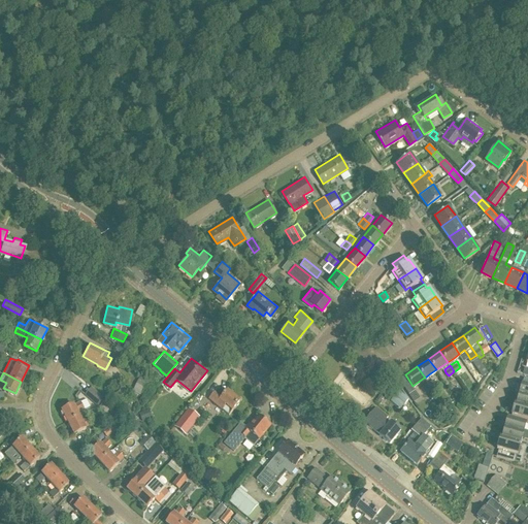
[(132,389),(150,397),(158,381),(141,372),(132,389)]
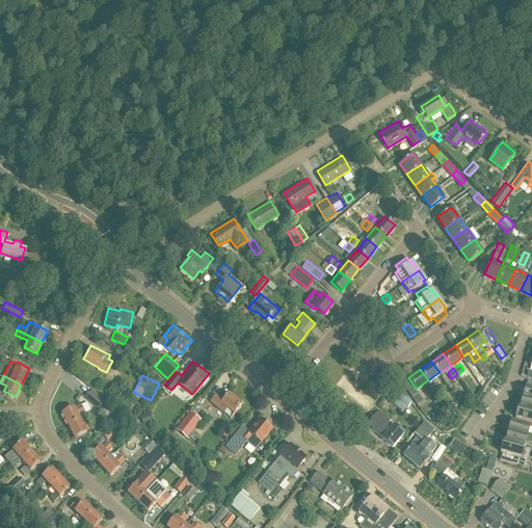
[(436,380),(430,385),(434,390),(441,386),(436,380)]
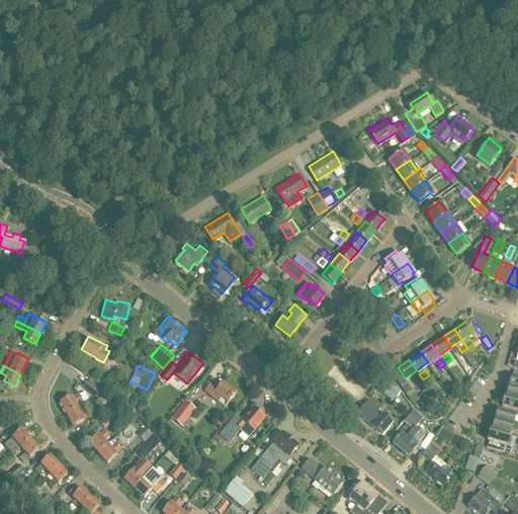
[(419,374),(413,378),(417,384),(423,379),(419,374)]
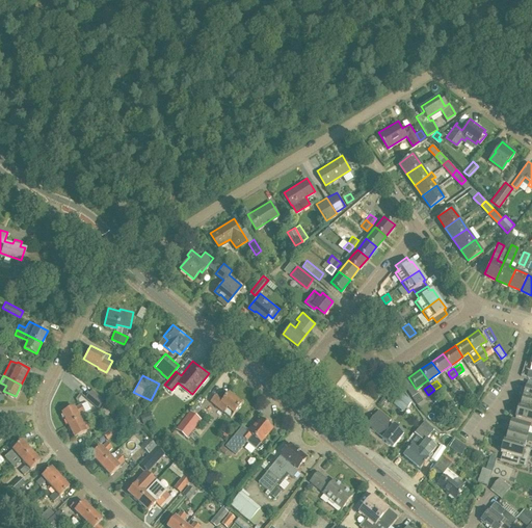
[(531,387),(525,385),(522,395),(531,398),(531,387)]
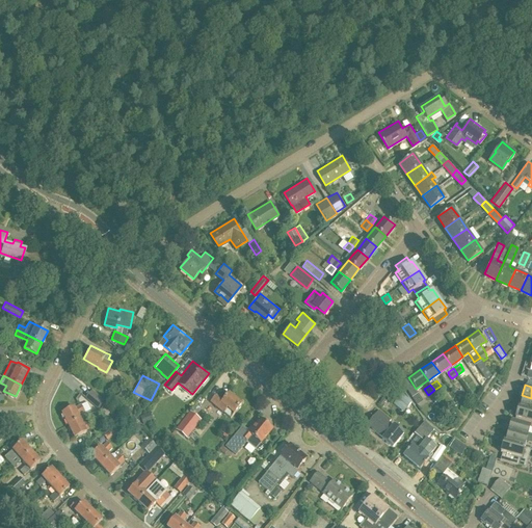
[(84,396),(98,407),(101,404),(102,405),(107,401),(105,399),(91,388),(84,396)]
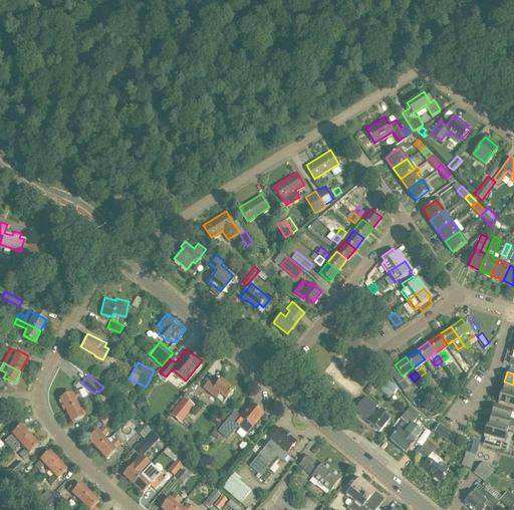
[(202,387),(222,403),(234,389),(221,377),(216,385),(209,378),(202,387)]
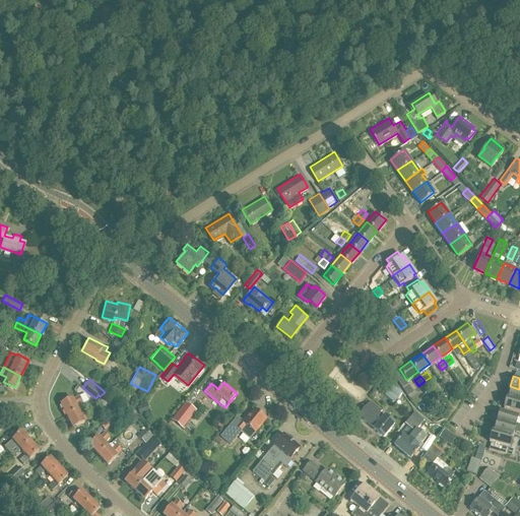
[(384,392),(394,401),(403,390),(393,382),(384,392)]
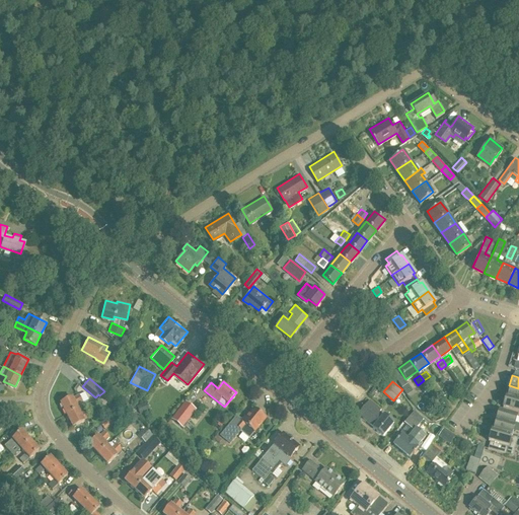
[(506,395),(518,398),(518,388),(509,385),(506,395)]
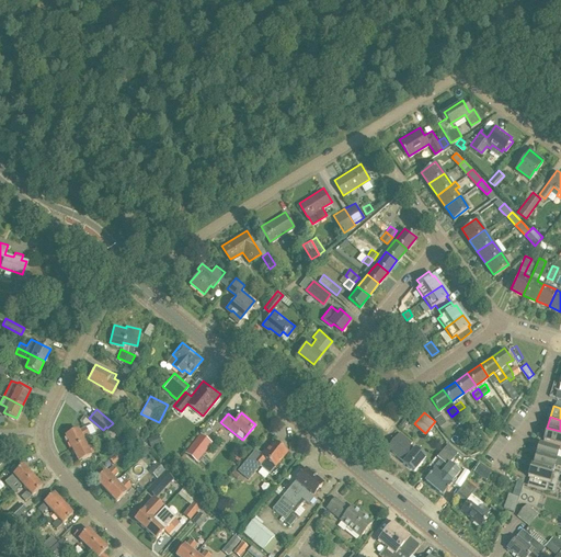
[(135,435),(137,436),(144,423),(137,420),(130,433),(135,435)]
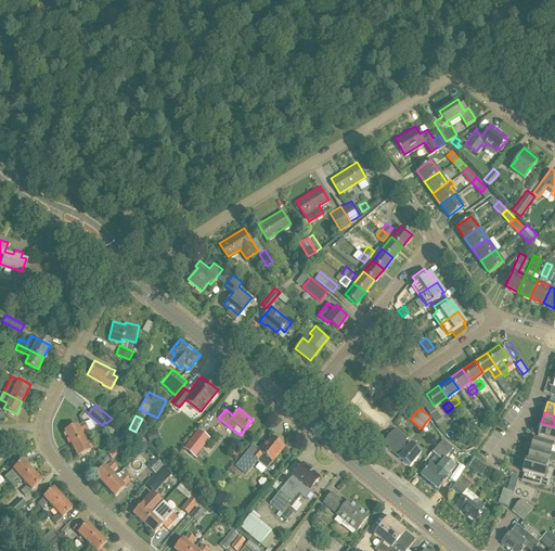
[(64,428),(71,441),(84,435),(81,431),(89,427),(85,420),(77,423),(77,422),(64,428)]
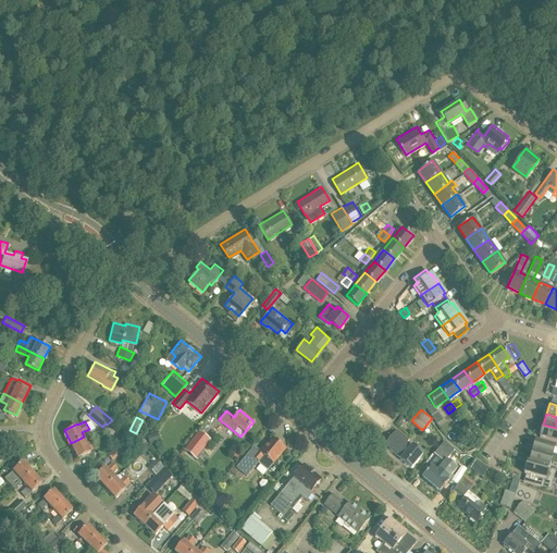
[(539,435),(556,440),(556,428),(543,425),(542,429),(540,429),(539,435)]
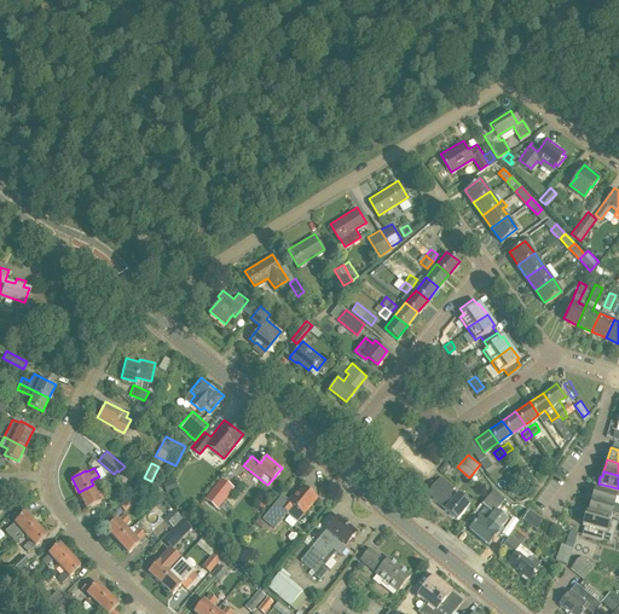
[(444,508),(457,517),(469,503),(457,492),(460,490),(441,474),(427,491),(445,507),(444,508)]
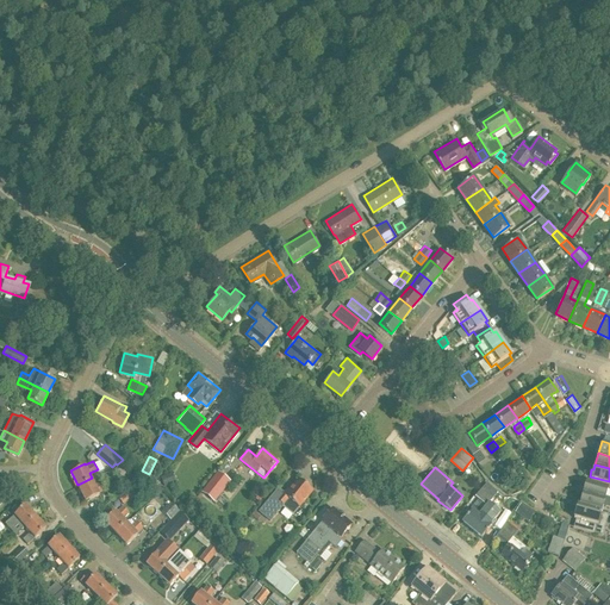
[(131,468),(125,472),(130,479),(135,475),(131,468)]
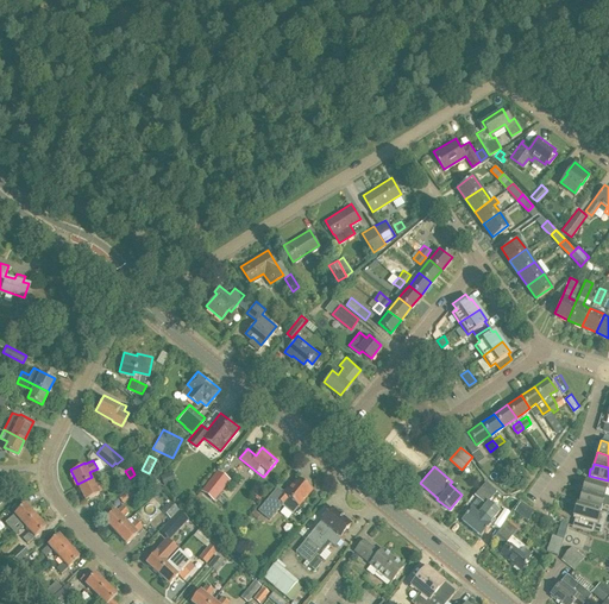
[(208,495),(225,474),(217,469),(201,489),(208,495)]
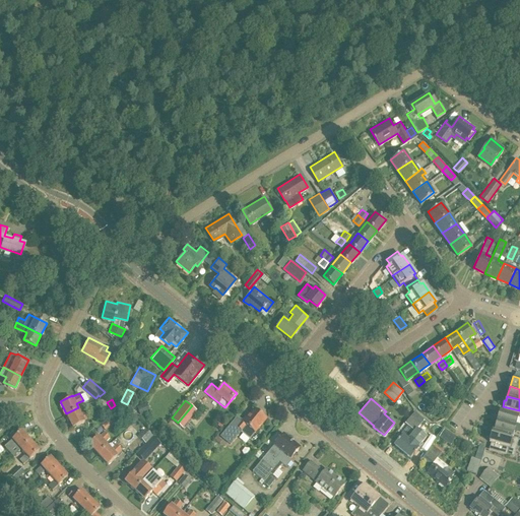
[(140,411),(147,408),(144,401),(136,404),(140,411)]
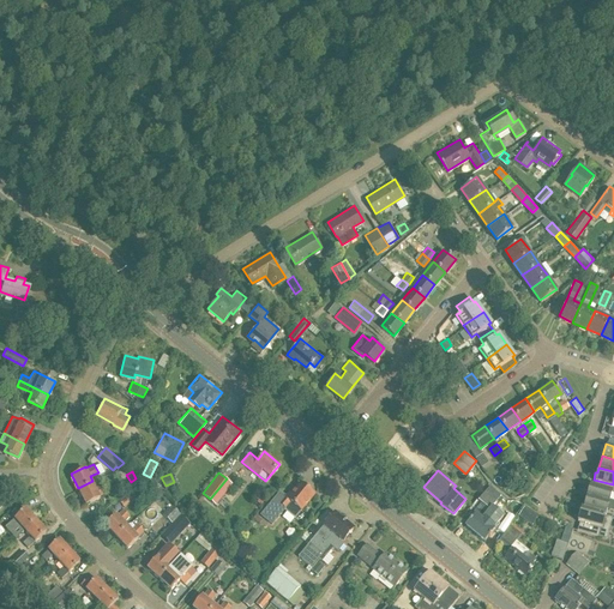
[(138,483),(143,490),(149,486),(143,478),(138,483)]
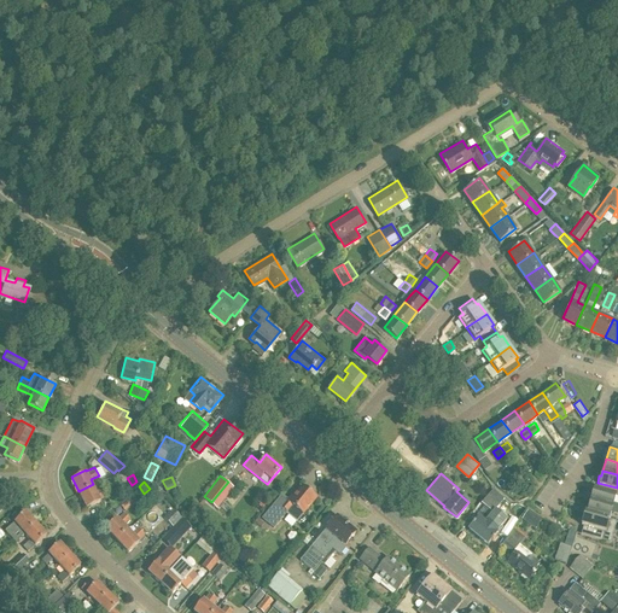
[(79,491),(87,506),(100,498),(109,494),(104,485),(95,489),(93,484),(79,491)]
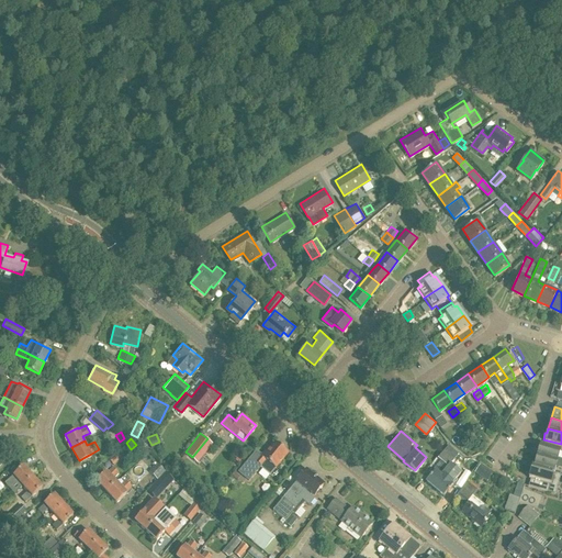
[(238,470),(249,479),(260,466),(272,475),(280,469),(277,465),(288,452),(274,441),(269,447),(268,446),(262,453),(256,447),(254,449),(254,450),(238,470)]
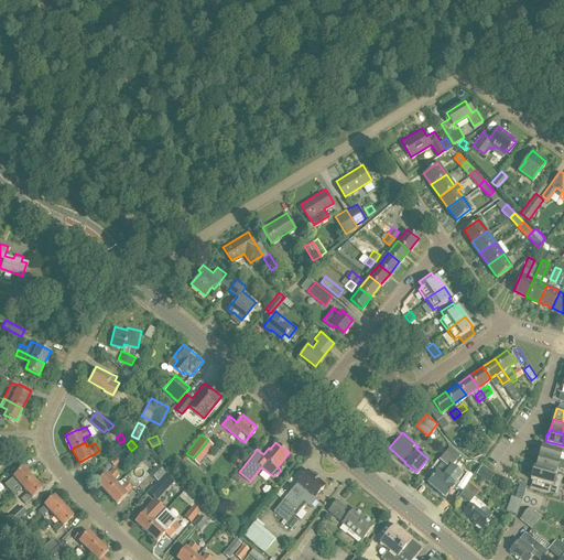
[(449,444),(444,451),(438,458),(442,460),(433,470),(435,472),(427,482),(444,495),(453,485),(453,484),(463,472),(453,464),(461,453),(449,444)]
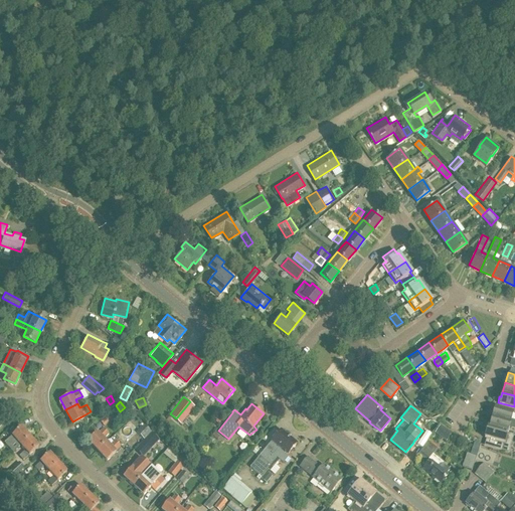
[(494,405),(491,415),(514,422),(514,419),(514,417),(510,416),(512,410),(494,405)]
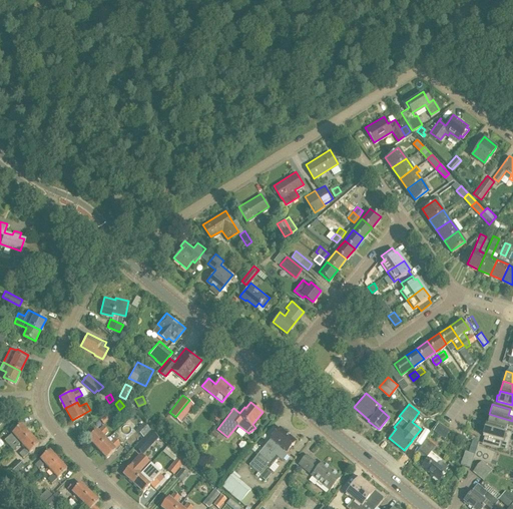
[(99,417),(103,422),(114,412),(110,407),(99,417)]
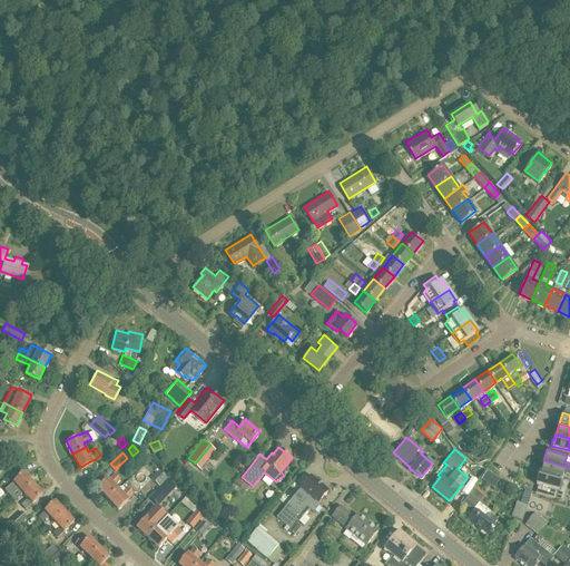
[(540,471),(560,477),(562,470),(568,471),(569,468),(543,460),(540,471)]
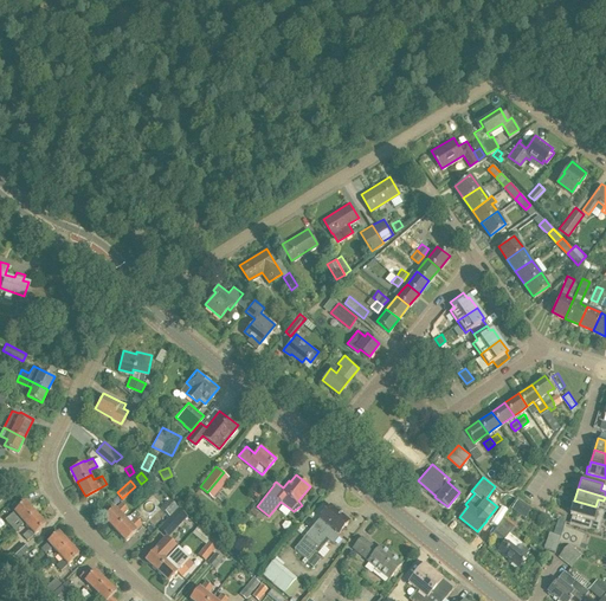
[(160,505),(169,514),(178,504),(168,496),(160,505)]
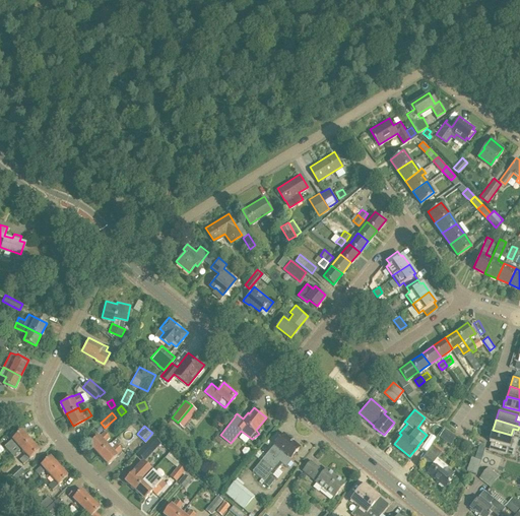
[(440,434),(451,442),(455,436),(444,428),(440,434)]
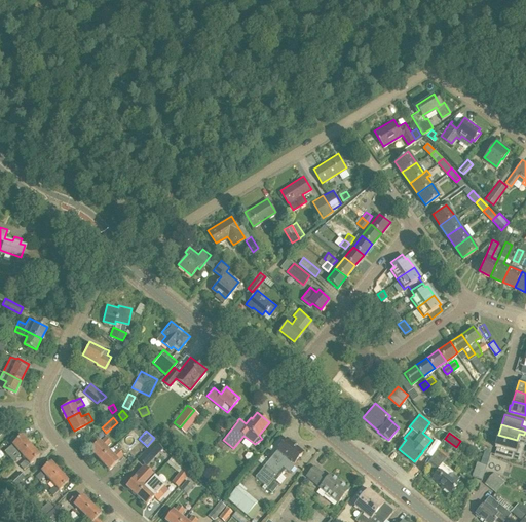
[(21,452),(30,444),(22,434),(4,450),(13,459),(21,452)]
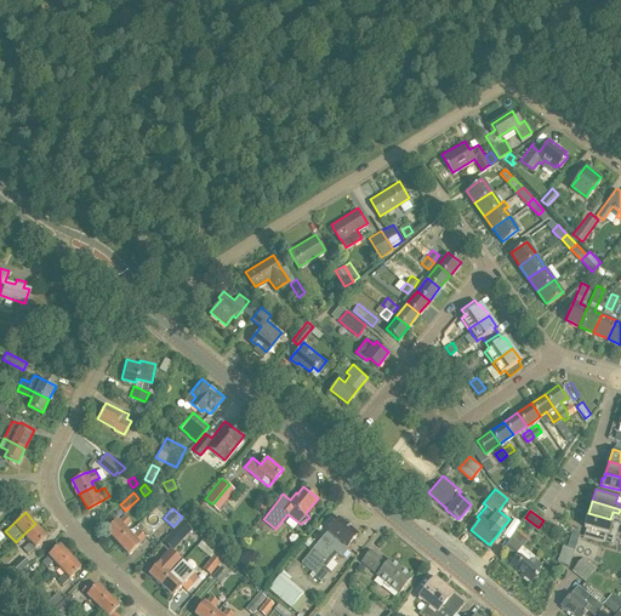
[(106,529),(117,541),(129,530),(125,526),(132,520),(125,513),(118,519),(117,518),(106,529)]
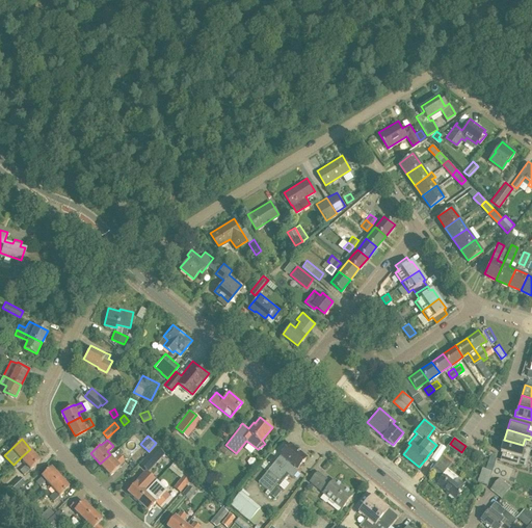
[(500,457),(526,465),(531,447),(523,445),(504,440),(503,444),(502,444),(500,449),(502,450),(500,457)]
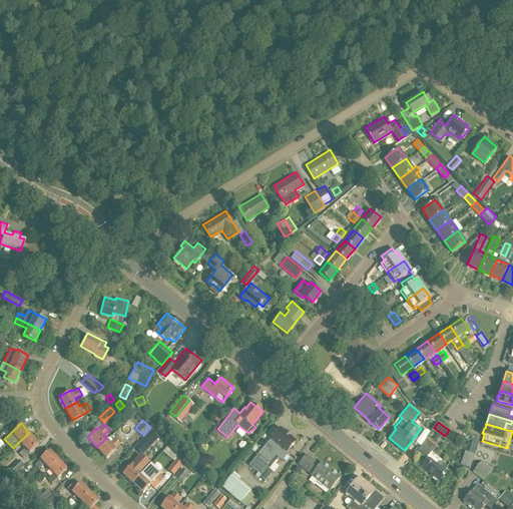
[(260,474),(266,467),(270,462),(276,454),(282,459),(289,451),(287,450),(296,439),(280,426),(271,437),(265,444),(248,463),(258,470),(255,473),(258,475),(260,474)]
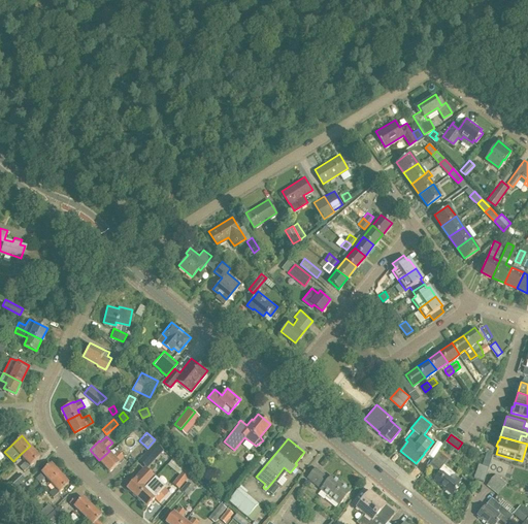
[(144,452),(153,460),(163,448),(155,440),(144,452)]
